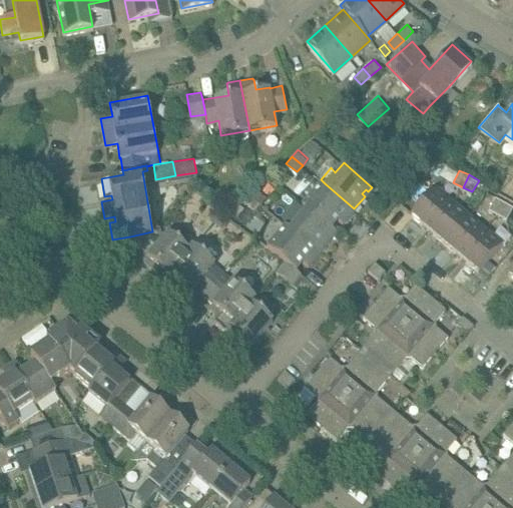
[(308,204),(333,223),(335,220),(333,219),(336,214),(344,221),(354,208),(325,183),(321,179),(303,200),(308,204)]
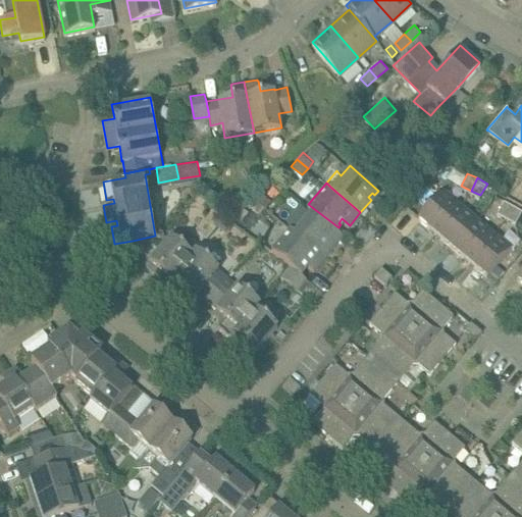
[(418,217),(435,231),(459,203),(441,189),(418,217)]
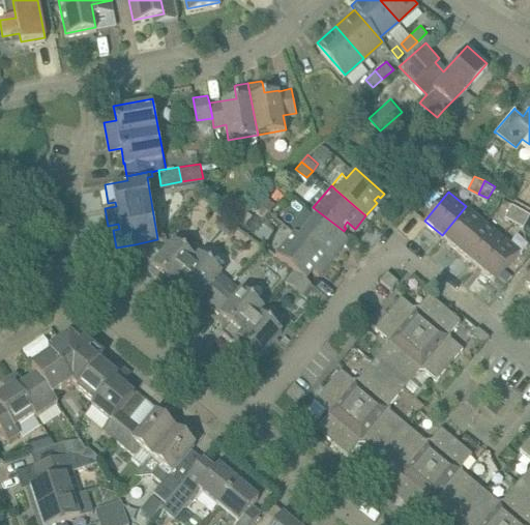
[(259,200),(269,209),(275,202),(264,193),(259,200)]
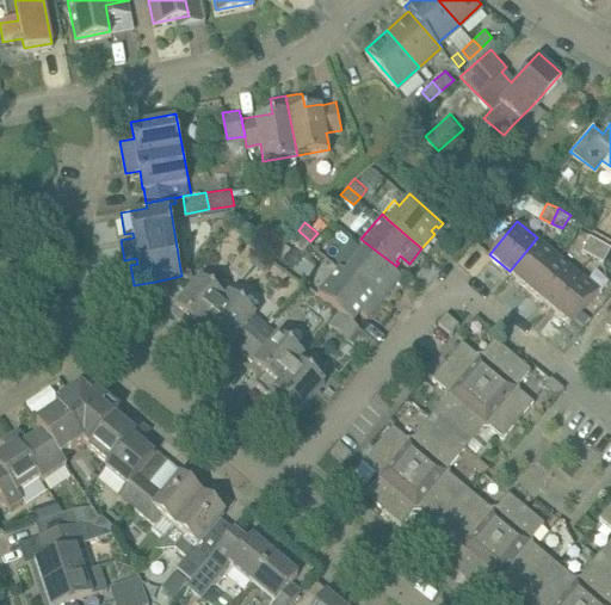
[(582,247),(593,253),(600,239),(590,233),(582,247)]
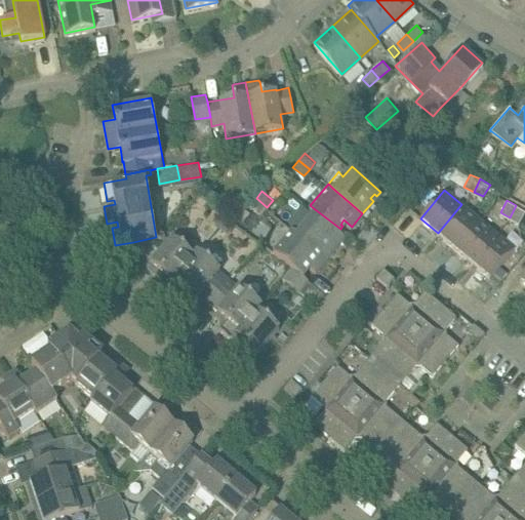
[(438,233),(455,247),(479,218),(461,204),(438,233)]
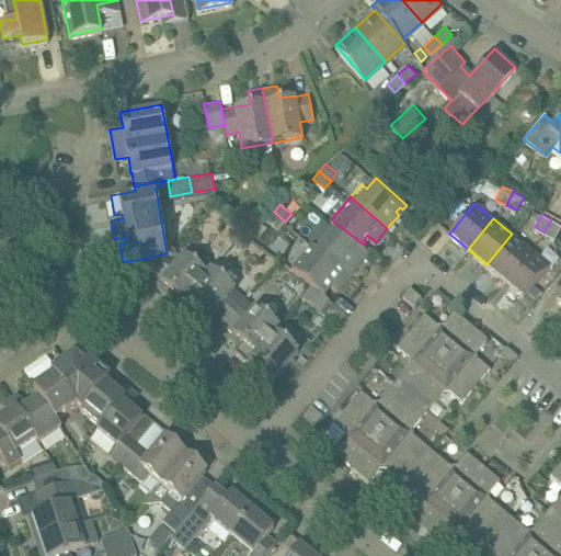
[(560,224),(551,219),(545,233),(554,238),(560,225),(560,224)]
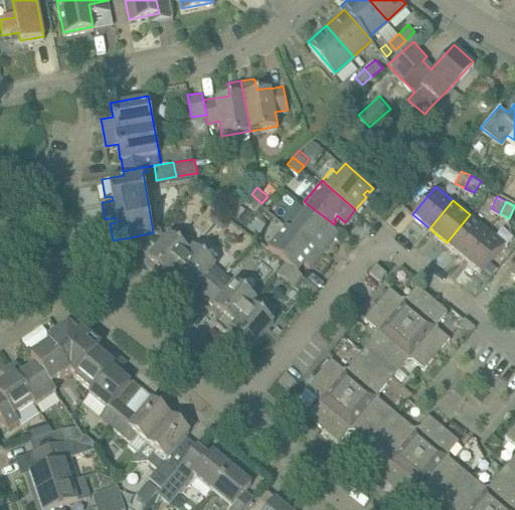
[(208,214),(214,219),(223,209),(216,204),(208,214)]
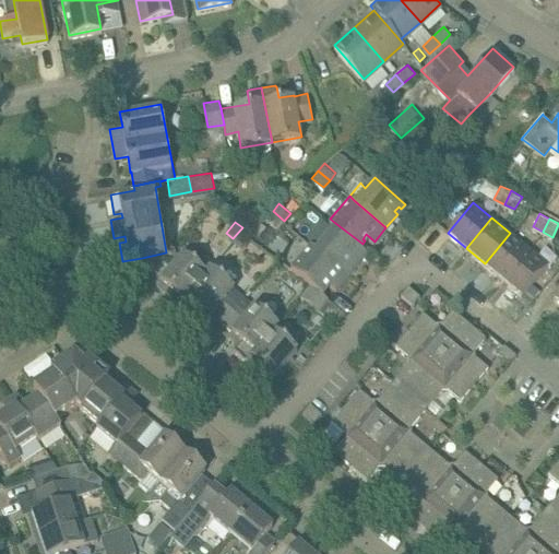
[(335,223),(316,246),(347,273),(359,260),(356,257),(359,252),(363,255),(367,250),(361,245),(363,244),(335,223)]
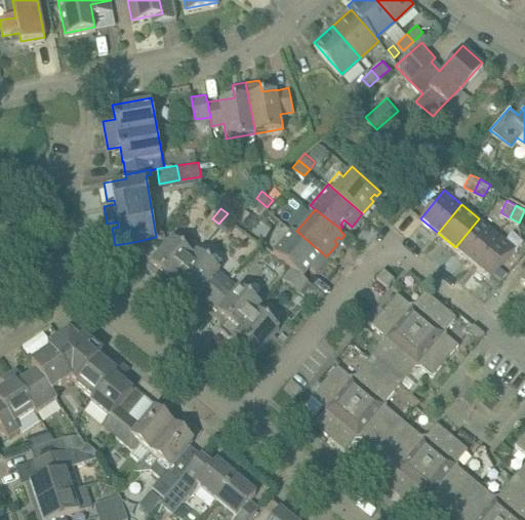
[(234,220),(228,213),(218,224),(226,230),(234,220)]
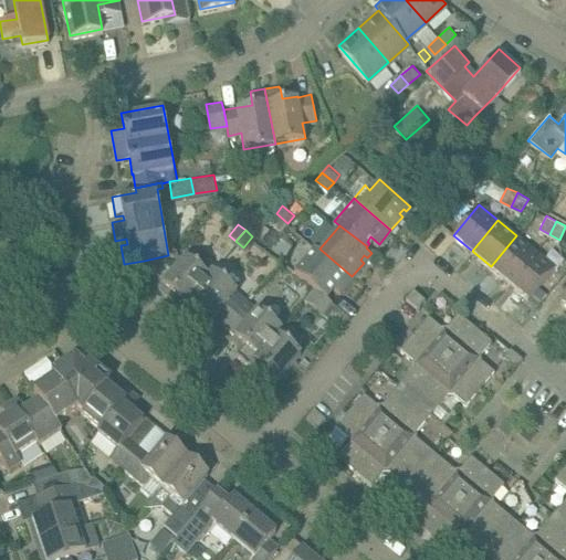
[(491,266),(509,282),(535,251),(516,235),(491,266)]
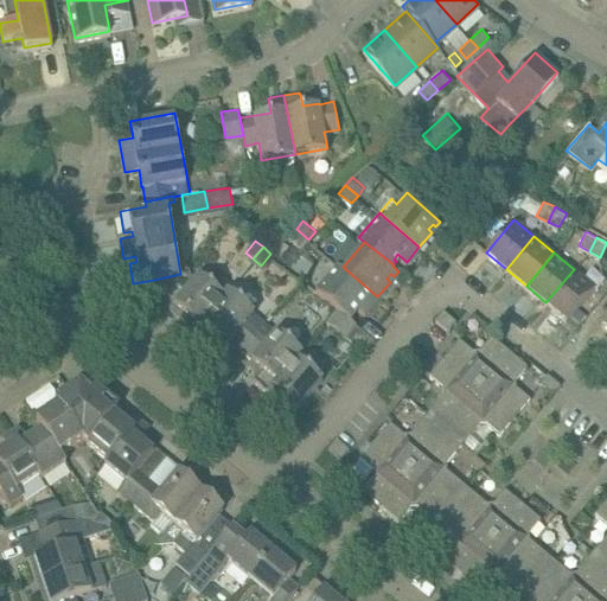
[(315,288),(336,305),(352,319),(357,313),(351,308),(356,304),(365,312),(377,296),(343,267),(338,262),(315,288)]
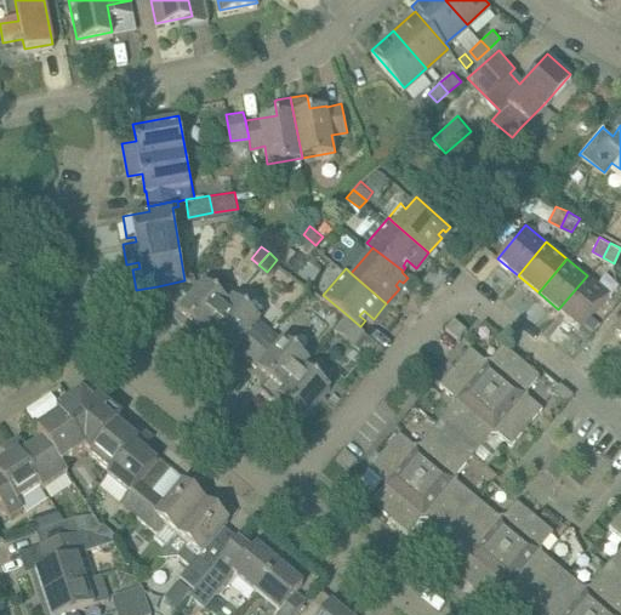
[(608,292),(587,275),(558,309),(579,326),(608,292)]
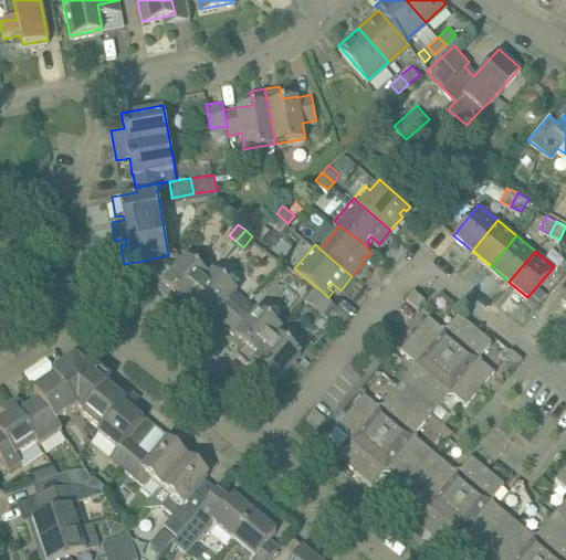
[(168,294),(181,306),(208,273),(185,253),(170,270),(159,259),(169,257),(168,255),(144,261),(147,275),(164,289),(166,287),(170,291),(168,294)]
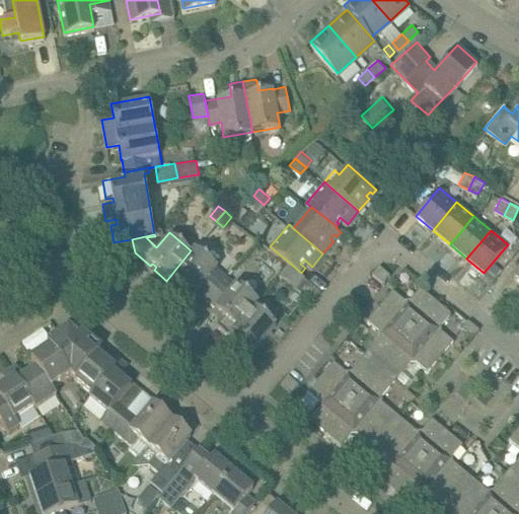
[(191,250),(166,281),(179,291),(186,284),(190,287),(188,290),(193,294),(197,289),(206,297),(225,273),(217,266),(218,265),(195,246),(191,250)]
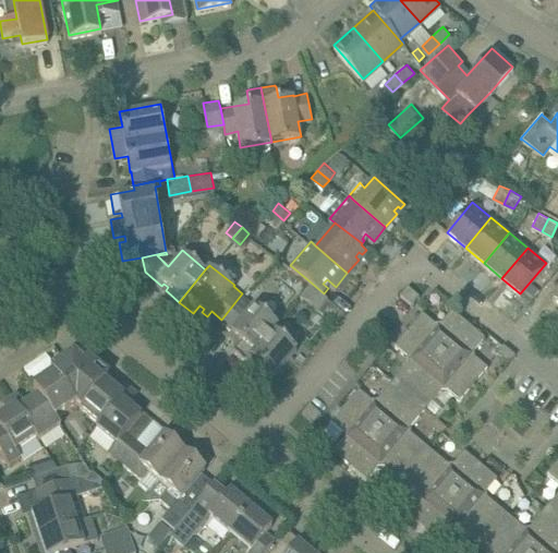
[(327,296),(324,293),(308,280),(299,292),(317,308),(327,296)]
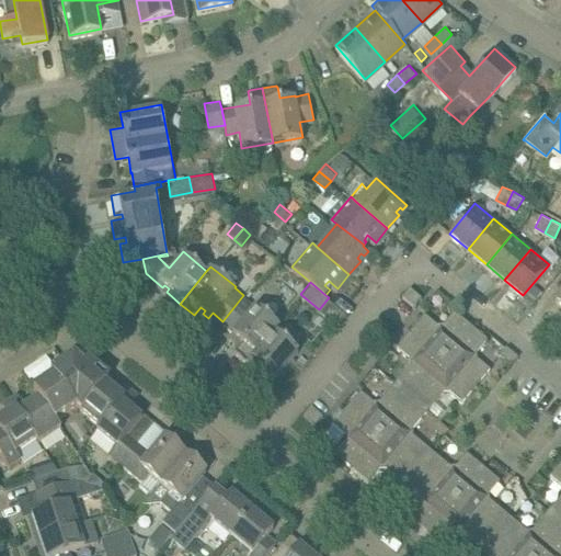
[(414,304),(421,294),(410,285),(402,294),(414,304)]
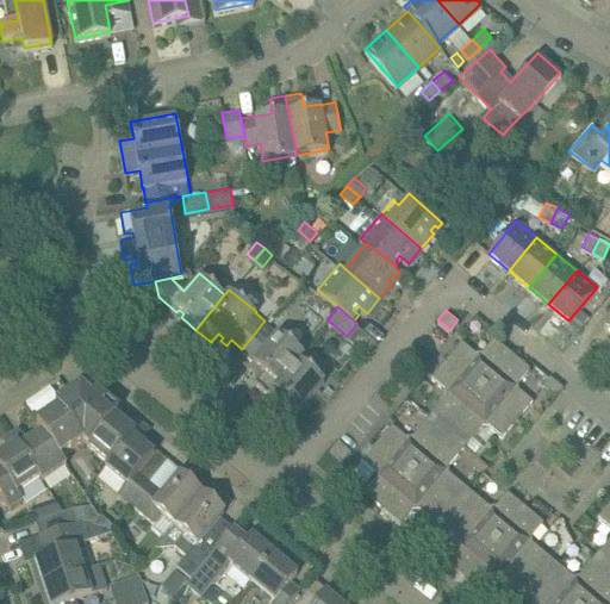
[(254,379),(268,391),(298,356),(303,350),(278,330),(278,331),(265,321),(242,349),(254,359),(249,363),(255,368),(257,366),(262,371),(254,379)]
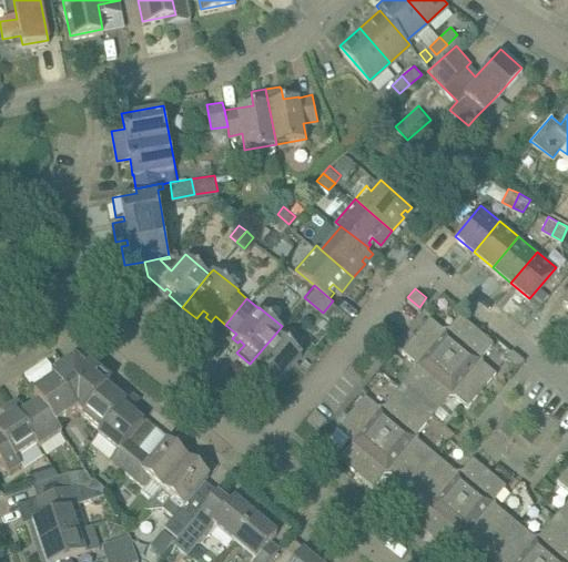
[(448,359),(476,326),(459,312),(449,325),(443,325),(429,315),(416,331),(448,359)]
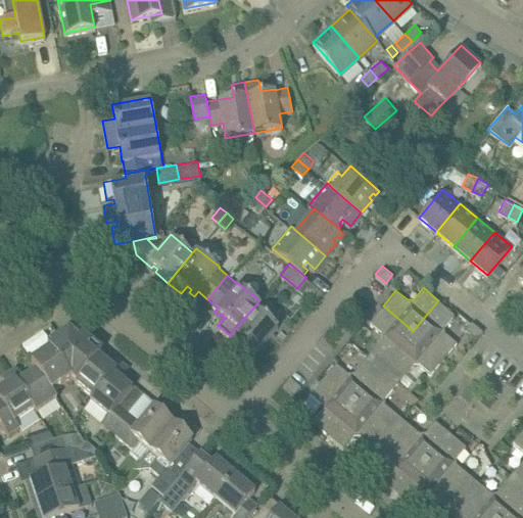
[(438,300),(413,331),(443,357),(457,341),(445,331),(444,326),(455,314),(438,300)]
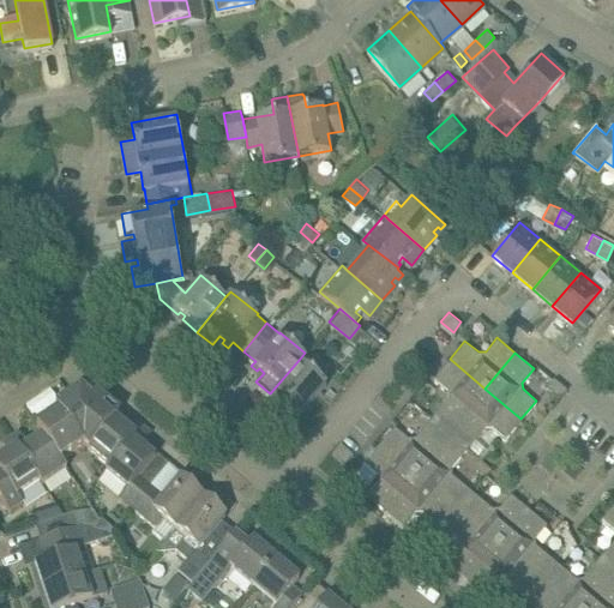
[(326,381),(300,359),(270,393),(286,407),(289,403),(294,407),(292,410),(298,415),(326,381)]
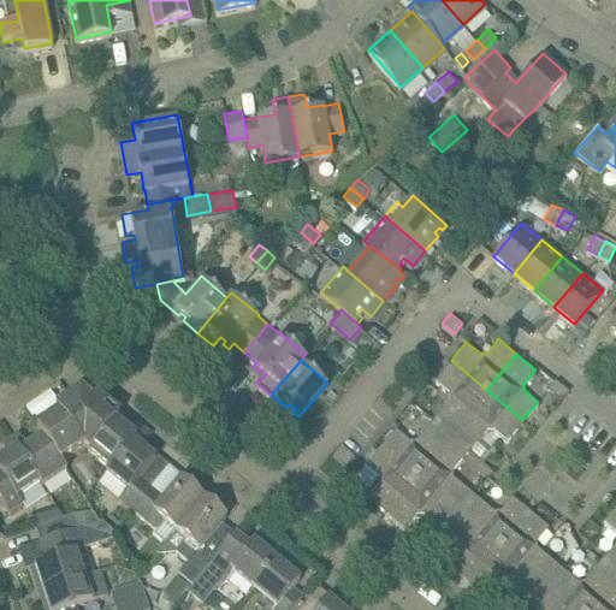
[(486,390),(451,360),(436,378),(449,390),(450,397),(433,416),(451,432),(486,390)]
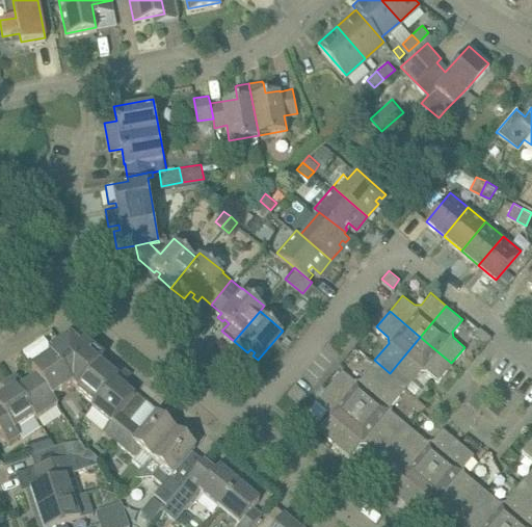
[(473,334),(484,343),(490,335),(480,325),(479,326),(478,328),(474,333),(473,334)]
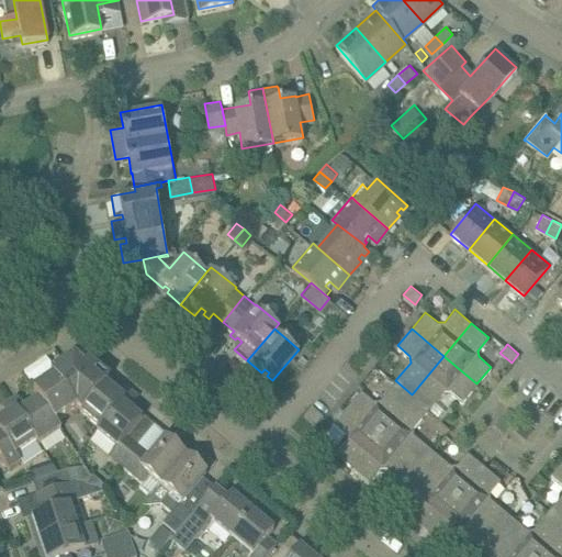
[(76,404),(79,408),(104,378),(105,379),(109,375),(97,364),(85,378),(77,370),(85,361),(75,353),(51,369),(54,374),(75,404),(76,404)]
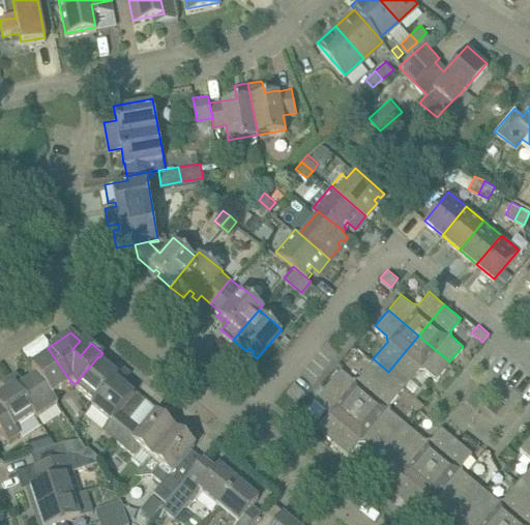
[(388,372),(404,385),(418,368),(424,368),(437,377),(449,361),(418,336),(388,372)]
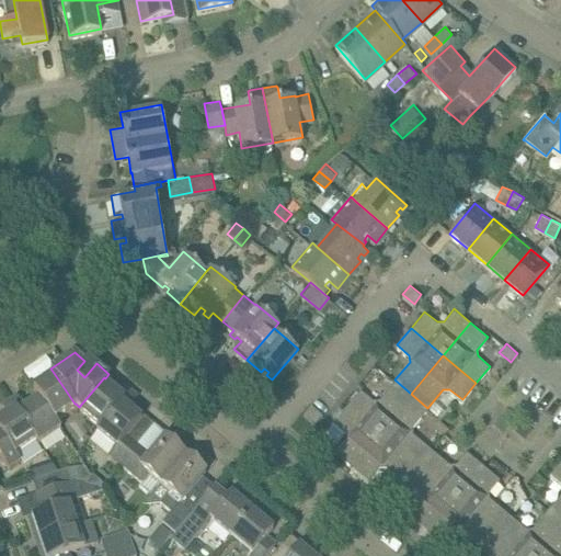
[(55,418),(75,404),(54,373),(33,386),(38,394),(55,418)]
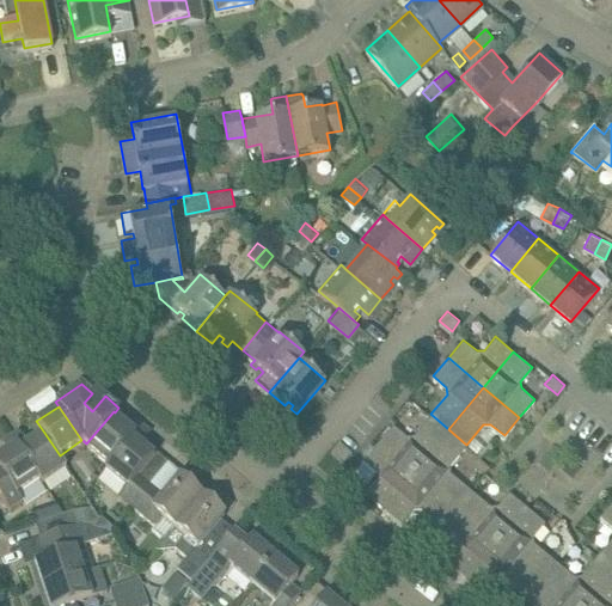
[(86,444),(108,460),(142,421),(135,415),(128,423),(115,412),(114,411),(86,444)]
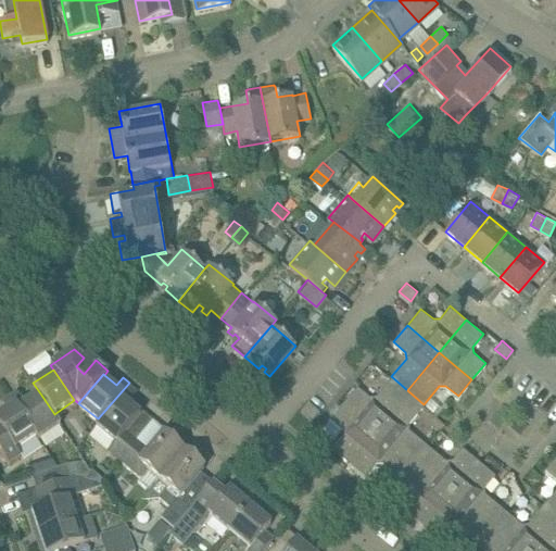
[(407,390),(391,376),(376,395),(369,396),(357,385),(343,401),(376,428),(407,390)]
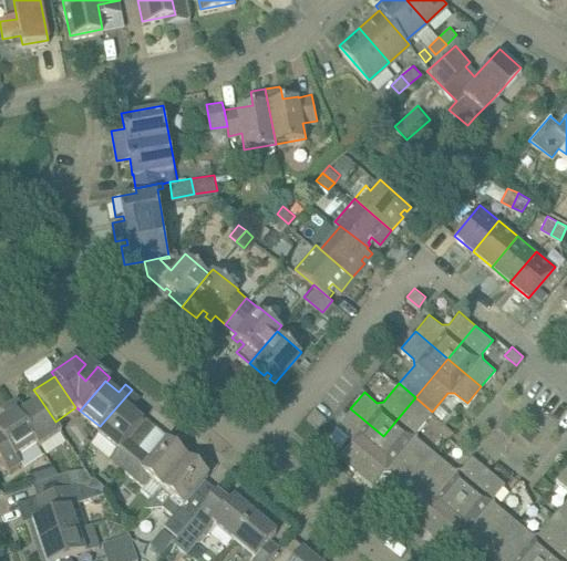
[(98,430),(117,447),(110,456),(120,464),(137,443),(129,435),(143,418),(130,407),(140,396),(132,390),(100,426),(98,430)]
